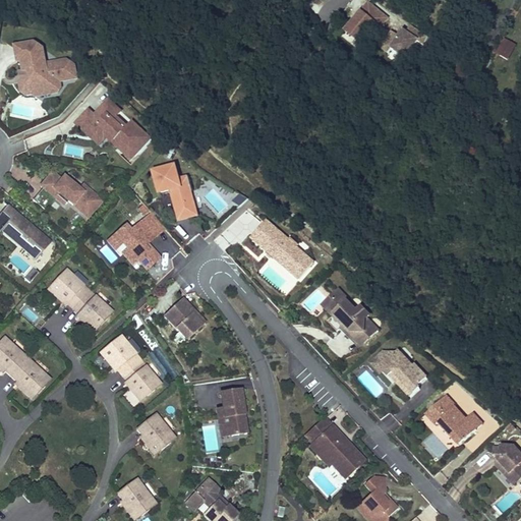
[(368,3),(345,32),(359,43),(374,23),(381,29),(389,18),(368,3)]
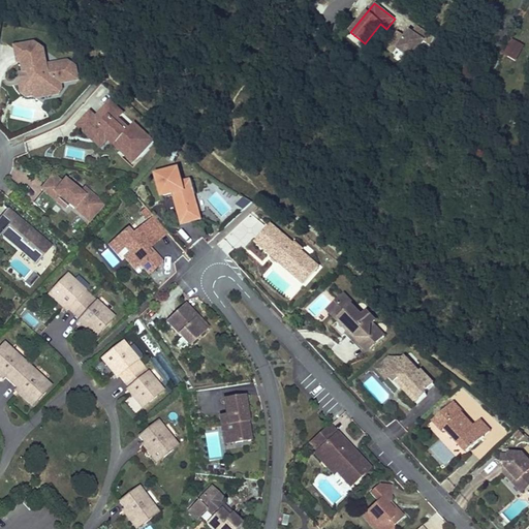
[(398,51),(413,61),(426,43),(430,47),(435,38),(417,27),(414,32),(410,30),(406,37),(398,32),(386,50),(395,55),(398,51)]
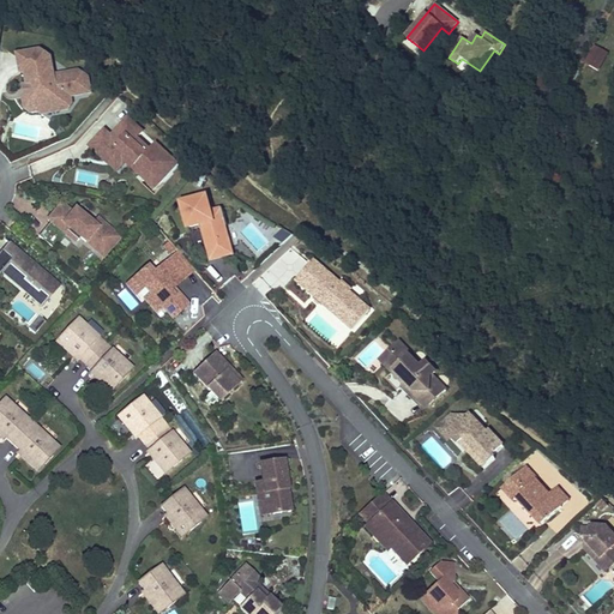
[(585,64),(589,66),(605,37),(601,35),(585,64)]
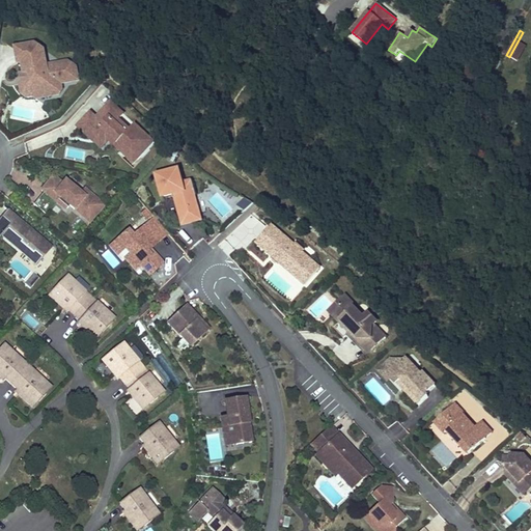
[(523,32),(509,57),(516,61),(530,36),(523,32)]
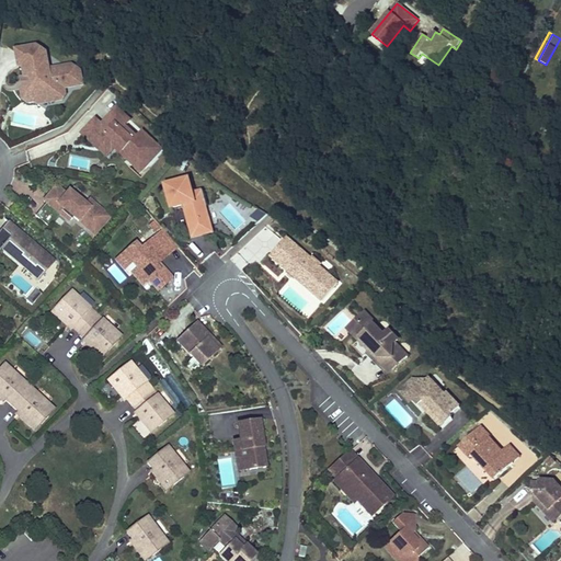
[(66,87),(84,83),(81,69),(72,64),(50,68),(47,52),(37,45),(16,49),(21,69),(24,68),(26,77),(32,76),(33,81),(27,82),(25,82),(22,88),(24,99),(30,103),(36,102),(39,96),(48,94),(56,101),(63,100),(67,93),(66,87)]
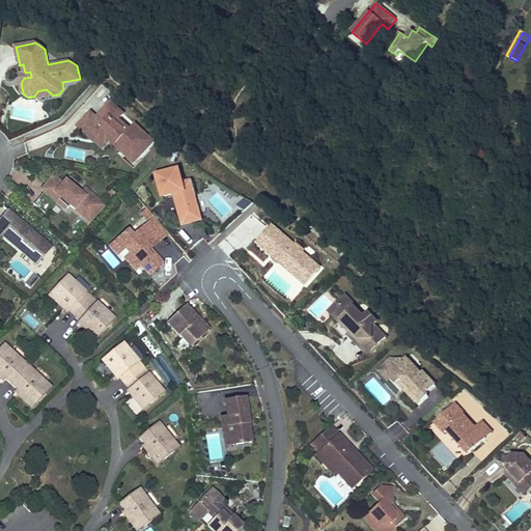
[(463,78),(470,82),(476,70),(470,66),(463,78)]
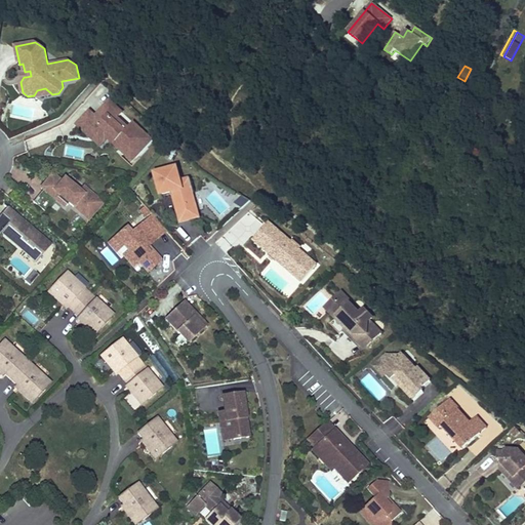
[(474,71),(471,69),(465,81),(468,82),(474,71)]
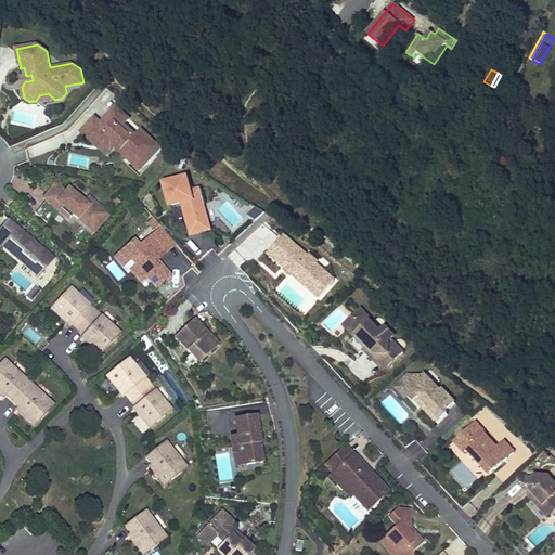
[(55,100),(48,93),(39,95),(36,101),(36,103),(55,100)]
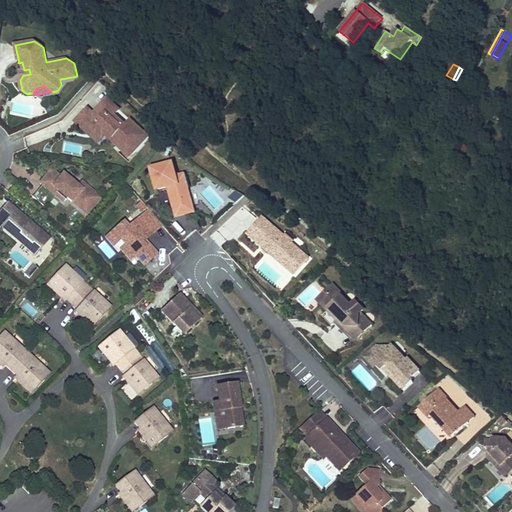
[(148,135),(130,118),(125,124),(115,115),(120,109),(107,98),(96,109),(98,111),(95,114),(93,113),(88,108),(75,121),(88,133),(93,127),(103,136),(107,132),(114,137),(112,140),(129,156),(148,135)]
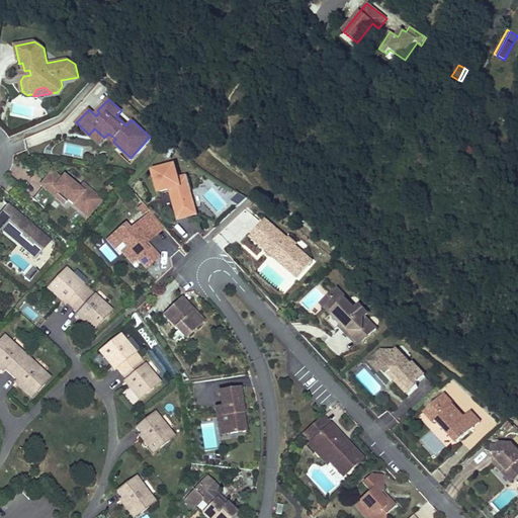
[(104,138),(94,128),(89,135),(99,144),(104,138)]
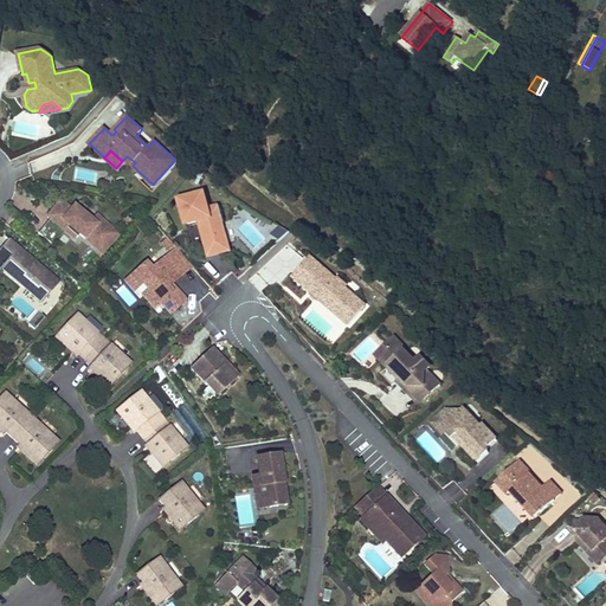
[(211,188),(187,194),(192,218),(202,216),(204,220),(207,219),(213,250),(231,246),(227,229),(223,230),(220,219),(226,218),(230,218),(226,201),(214,204),(211,188)]
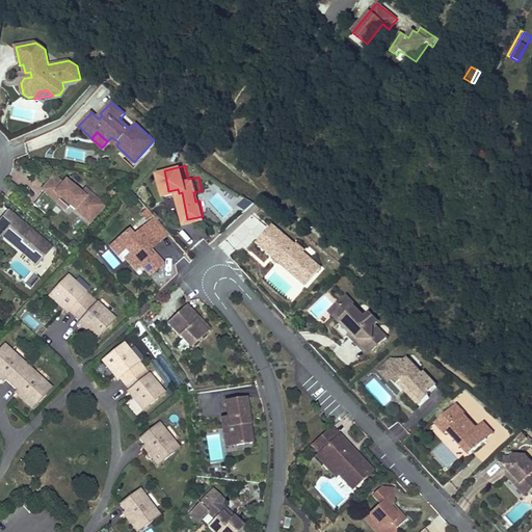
[(88,224),(105,204),(85,187),(81,192),(67,180),(63,184),(54,176),(47,185),(49,187),(34,205),(48,215),(56,205),(69,215),(73,211),(88,224)]
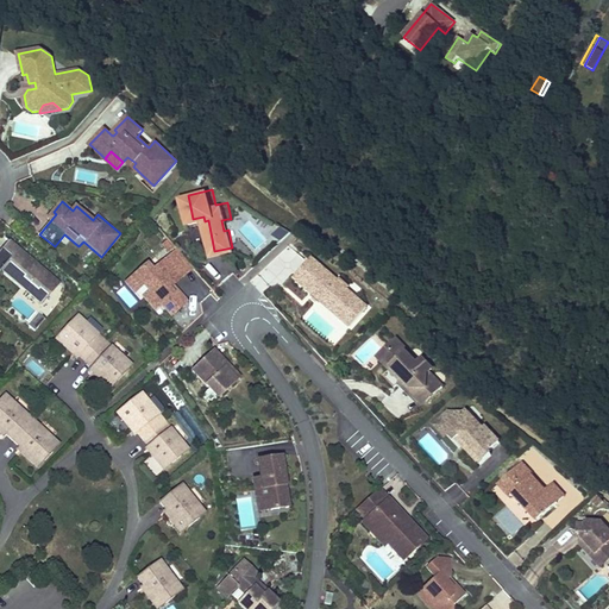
[(16,245),(10,240),(4,248),(10,252),(16,245)]
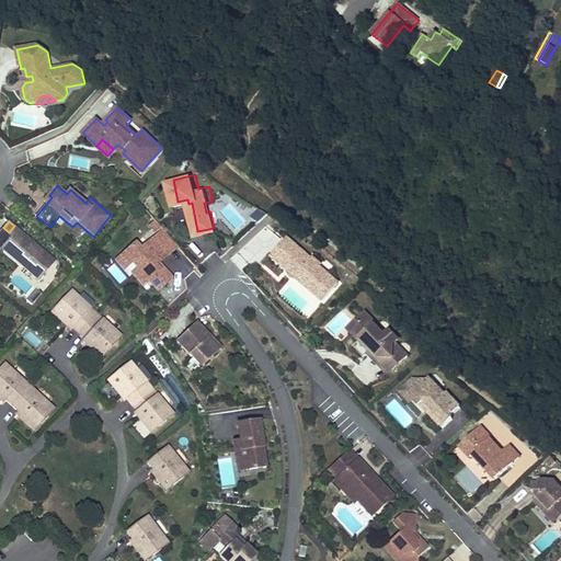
[(55,260),(14,226),(9,232),(3,228),(0,231),(0,250),(2,248),(11,254),(15,249),(30,260),(24,266),(39,278),(55,260)]
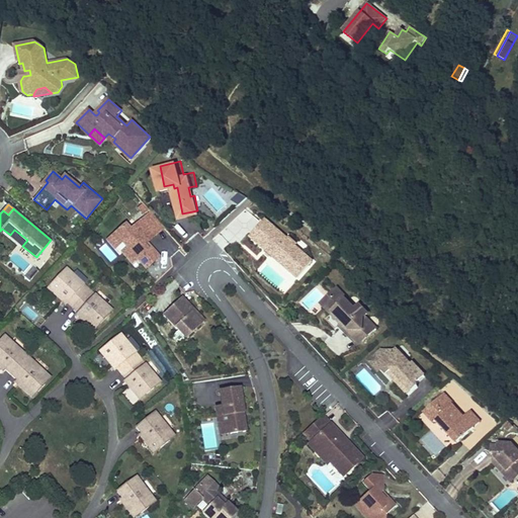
[(213,241),(228,254),(259,222),(245,208),(213,241)]
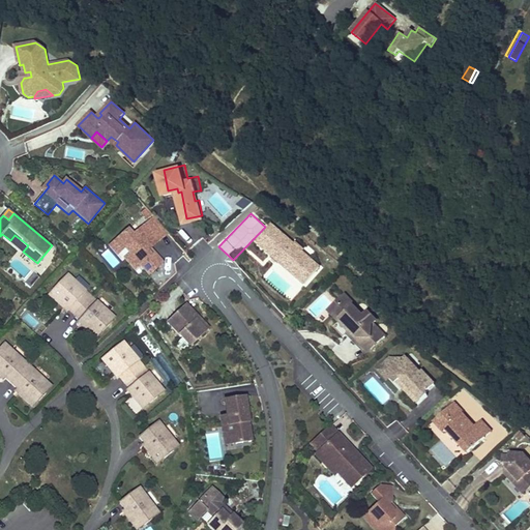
[(155,217),(147,224),(162,240),(169,233),(155,217)]
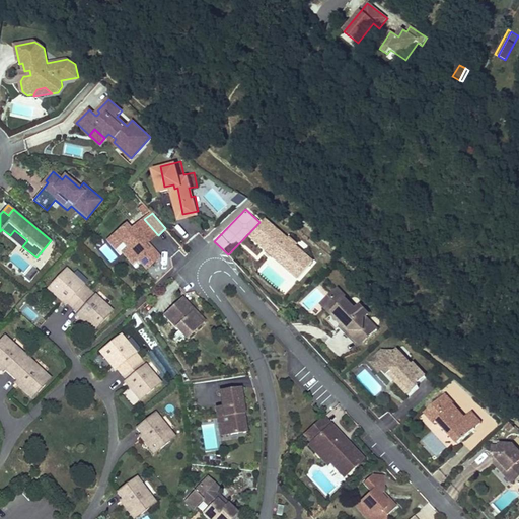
[(158,235),(144,219),(131,231),(126,226),(116,235),(123,243),(128,249),(123,253),(133,265),(138,260),(147,270),(160,258),(151,247),(148,250),(145,246),(148,244),(158,235)]
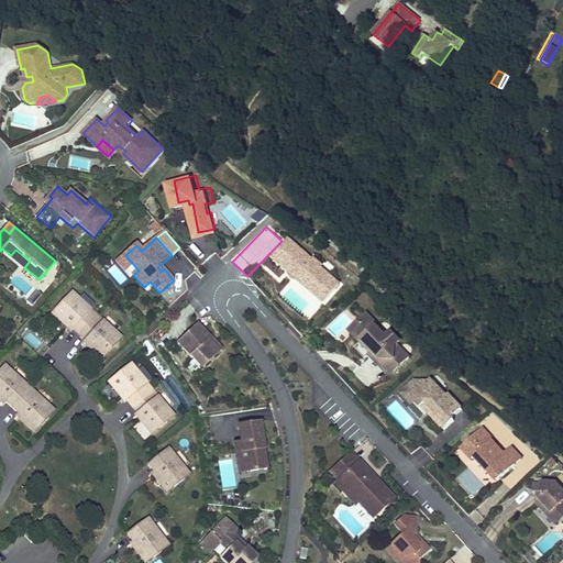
[(287,240),(286,241),(269,256),(286,274),(284,276),(289,283),(291,280),(295,278),(310,295),(308,298),(317,307),(334,291),(317,273),(320,269),(312,262),(309,264),(287,240)]
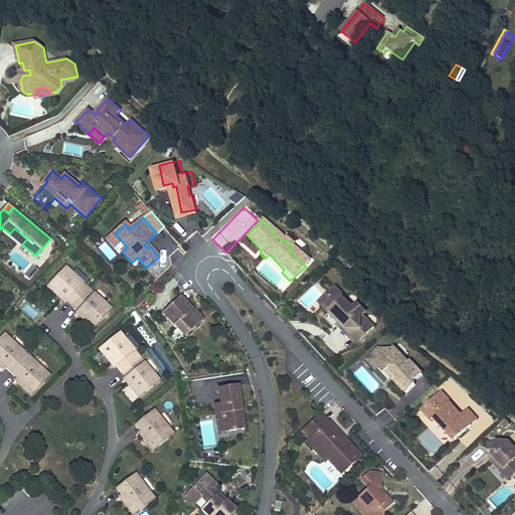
[(27,238),(14,228),(10,233),(22,244),(27,238)]
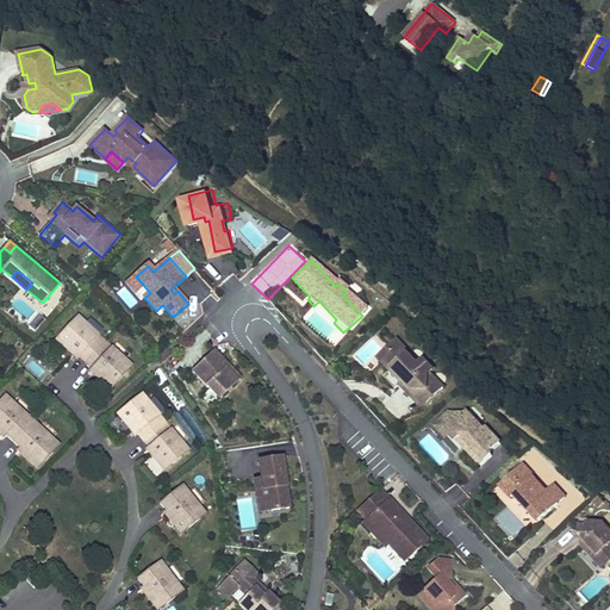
[(144,286),(136,277),(126,285),(136,294),(144,286)]
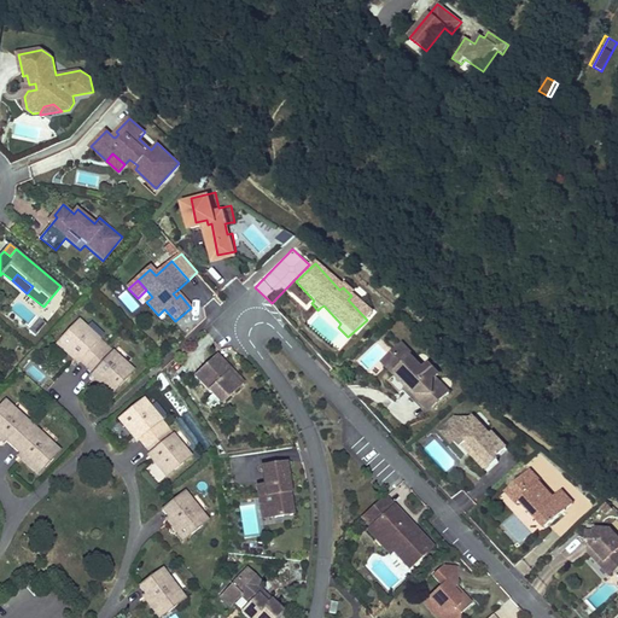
[(340,324),(324,305),(320,308),(338,327),(340,324)]
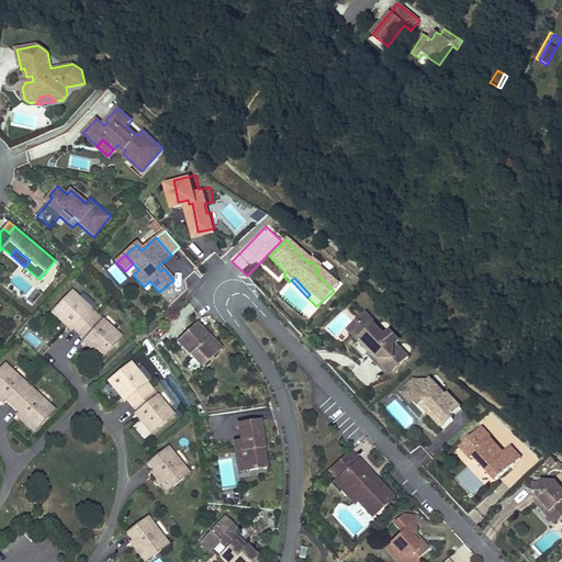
[(80,334),(98,314),(91,308),(89,311),(78,301),(80,299),(72,292),(66,299),(58,306),(59,306),(53,314),(60,321),(63,318),(74,328),(80,334)]
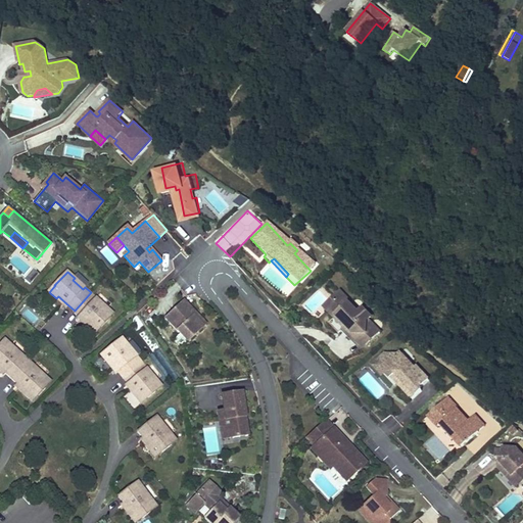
[(85,287),(75,278),(73,280),(83,289),(85,287)]
